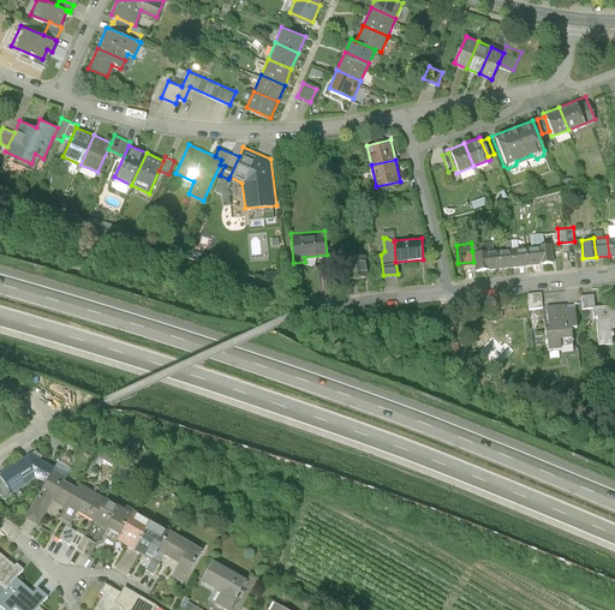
[(539,263),(553,262),(550,243),(537,245),(539,263)]
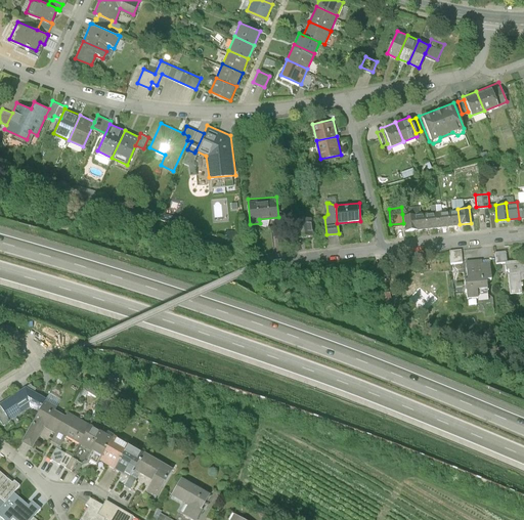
[(448,225),(460,224),(457,209),(446,210),(448,225)]
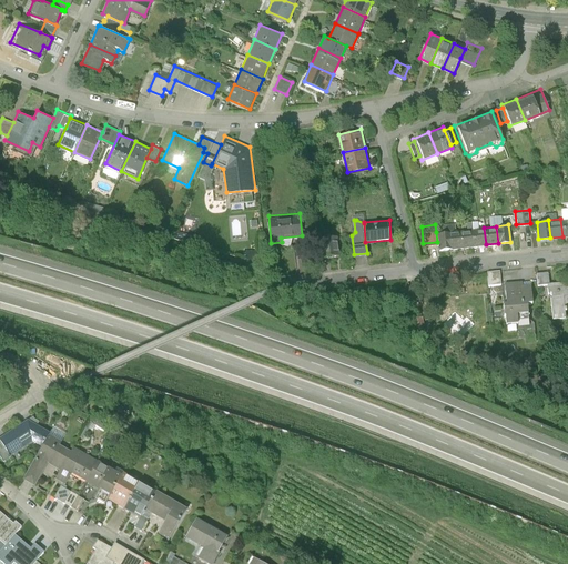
[(474,245),(486,244),(484,228),(472,229),(474,245)]
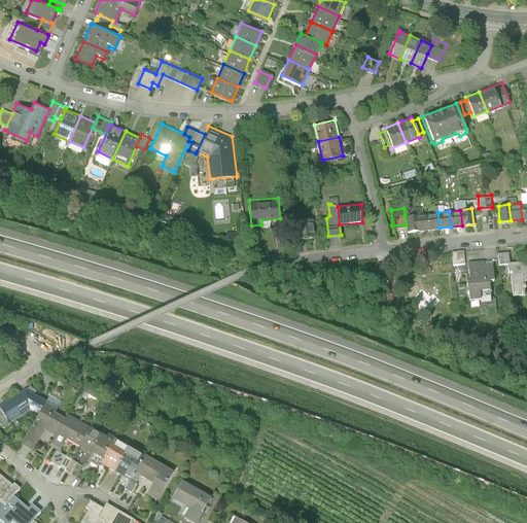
[(428,230),(440,228),(437,212),(426,213),(428,230)]
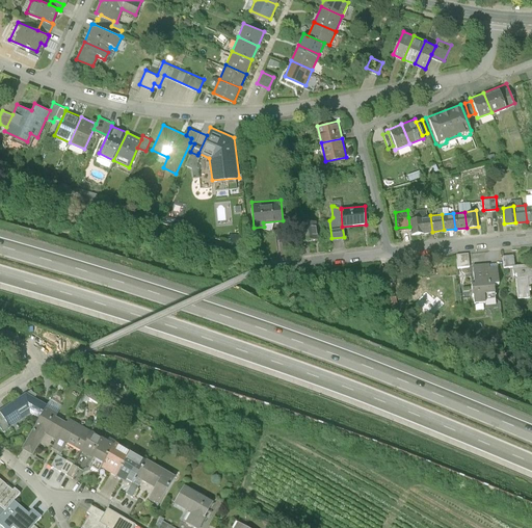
[(421,233),(432,232),(430,215),(419,216),(421,233)]
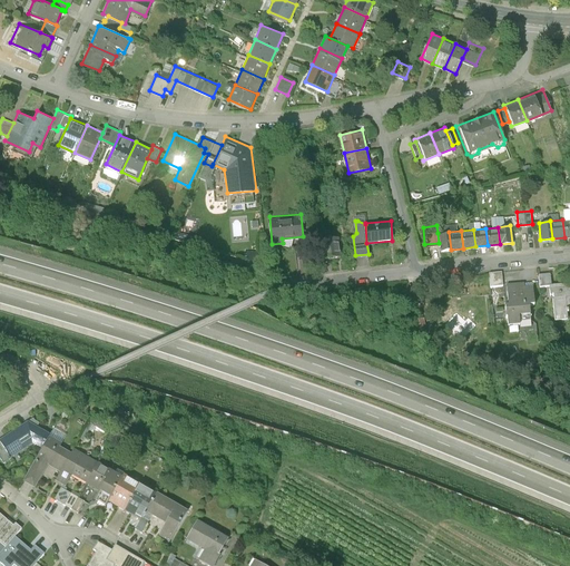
[(439,251),(451,250),(449,232),(438,233),(439,243),(439,251)]
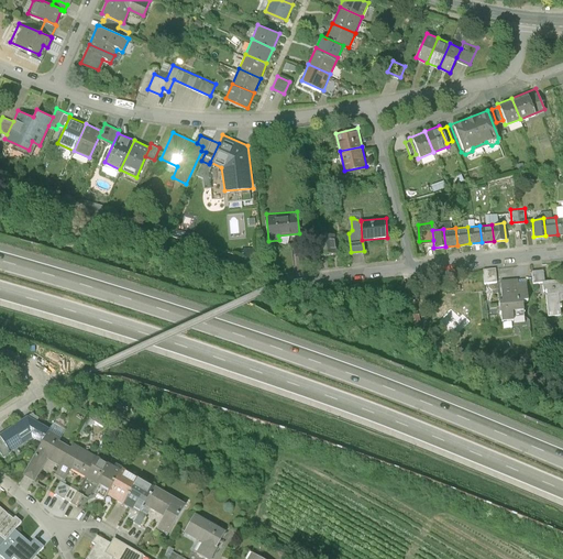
[(311,255),(338,252),(335,233),(309,236),(311,255)]
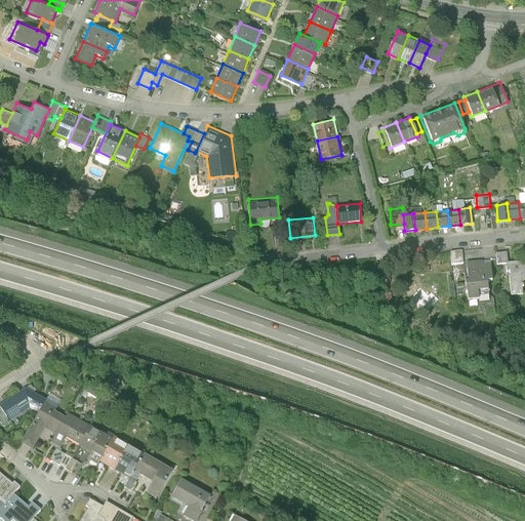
[(451,263),(462,262),(461,249),(449,250),(451,263)]
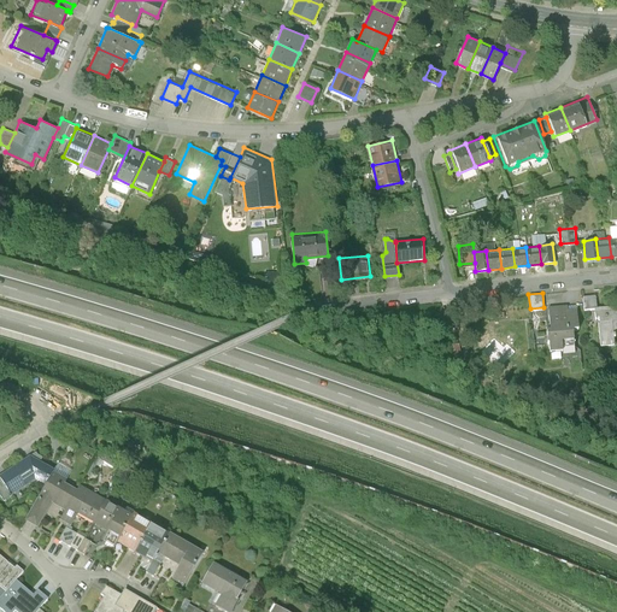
[(595,294),(581,295),(582,310),(597,309),(595,294)]
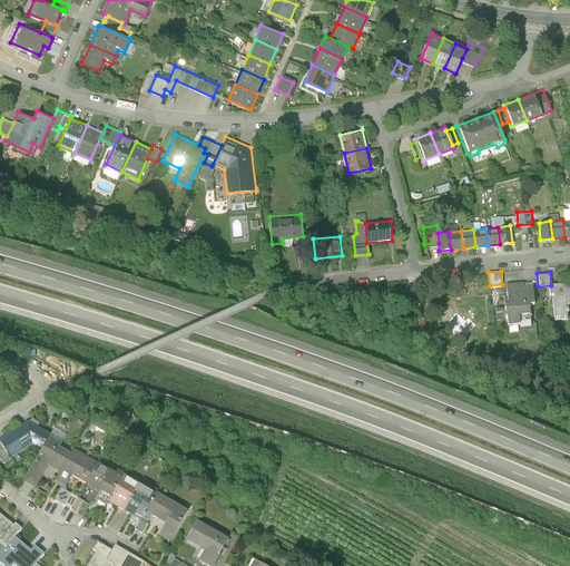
[(531,280),(504,283),(507,304),(503,304),(505,324),(518,323),(518,320),(529,319),(527,304),(533,303),(531,280)]
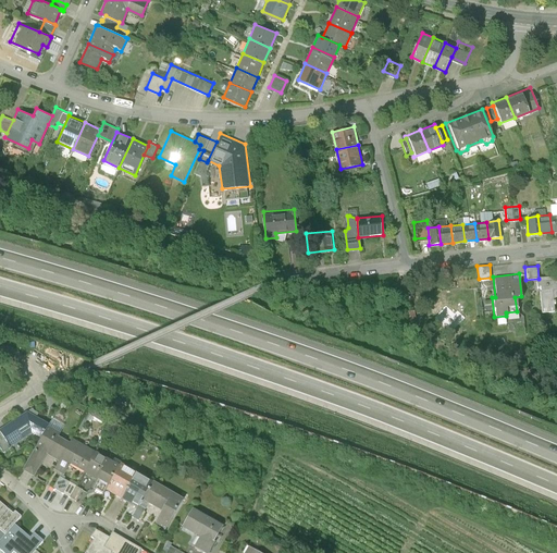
[(556,297),(556,278),(537,281),(542,312),(554,311),(553,297),(556,297)]
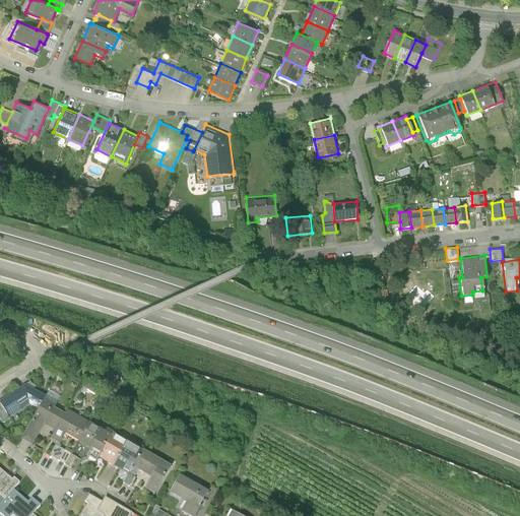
[(24,383),(0,399),(0,401),(8,413),(28,400),(38,405),(44,395),(31,388),(35,383),(30,381),(25,384),(24,383)]
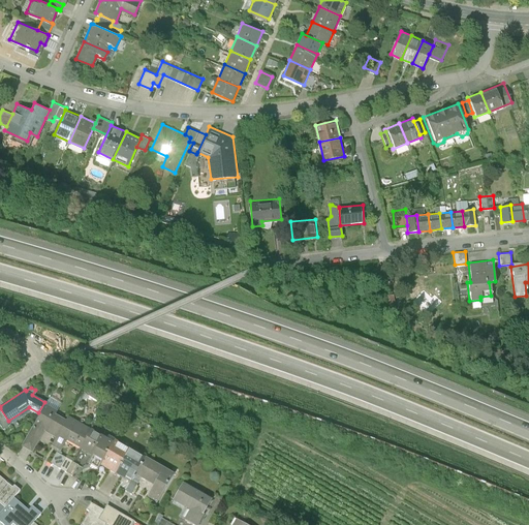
[(43,429),(55,435),(65,419),(55,412),(57,408),(44,402),(38,412),(20,443),(31,450),(43,429)]
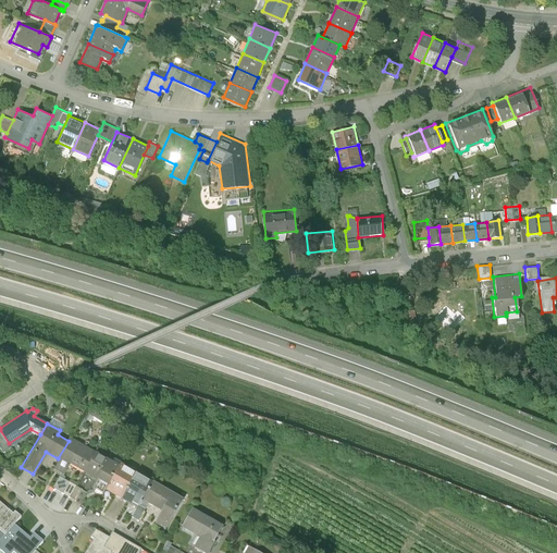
[(0,430),(0,446),(2,450),(10,445),(9,443),(0,430)]
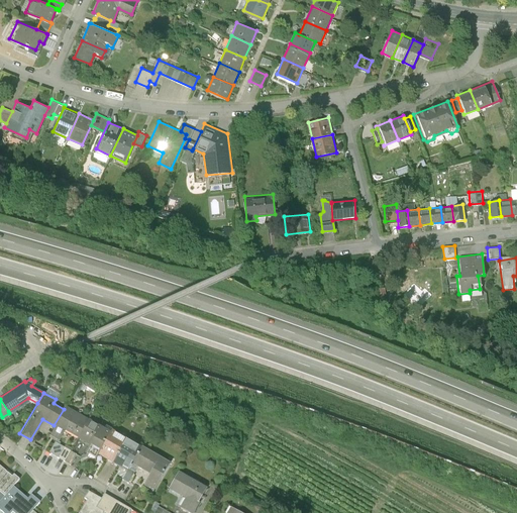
[(66,405),(64,409),(54,425),(49,432),(59,437),(65,427),(78,434),(88,418),(66,405)]
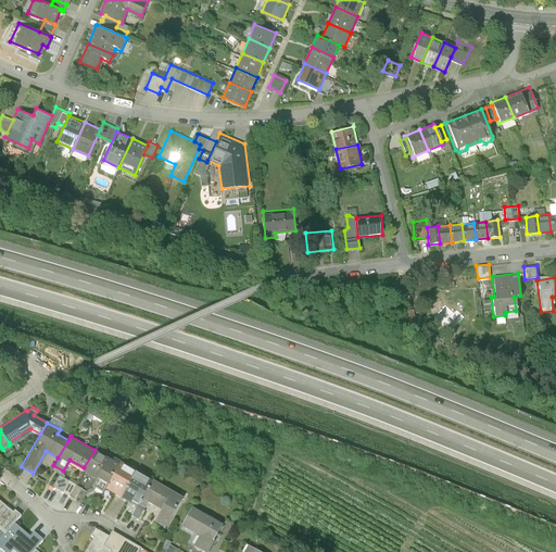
[(118,462),(95,450),(84,467),(97,475),(90,485),(101,490),(104,485),(118,462)]
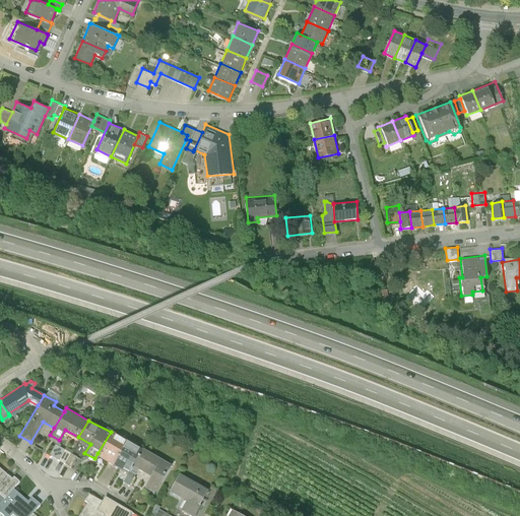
[(112,430),(111,432),(98,453),(113,462),(126,439),(112,430)]
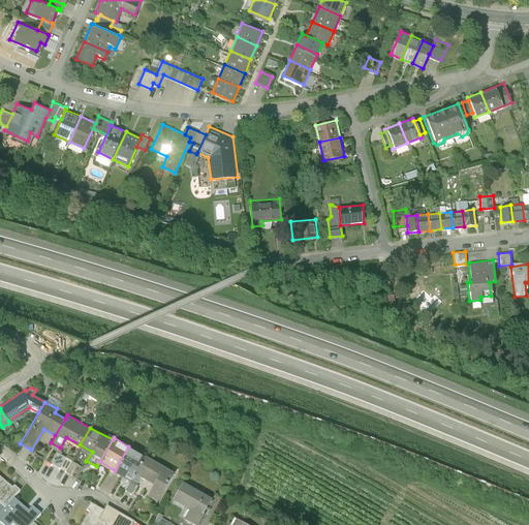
[(144,455),(128,446),(115,470),(129,479),(130,479),(134,470),(144,455)]
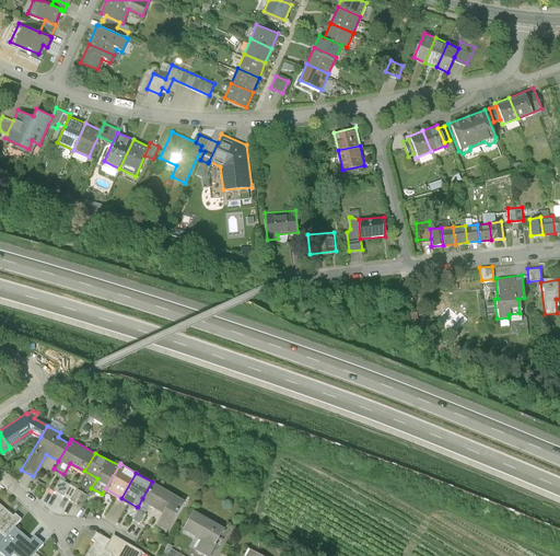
[(152,481),(152,482),(142,498),(163,510),(155,522),(165,529),(183,499),(152,481)]
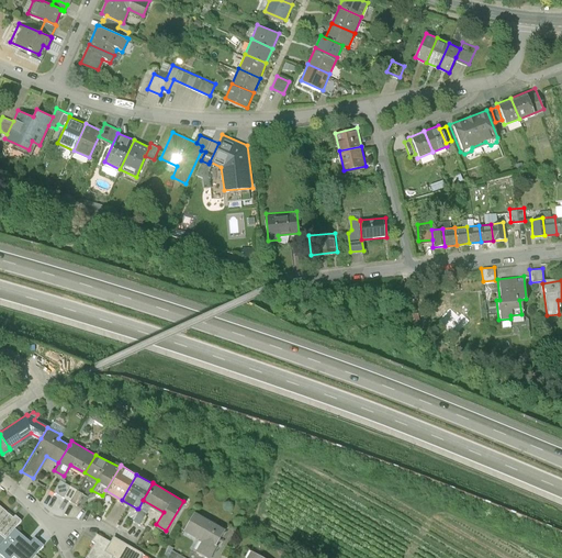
[(81,491),(68,483),(63,494),(76,502),(81,491)]
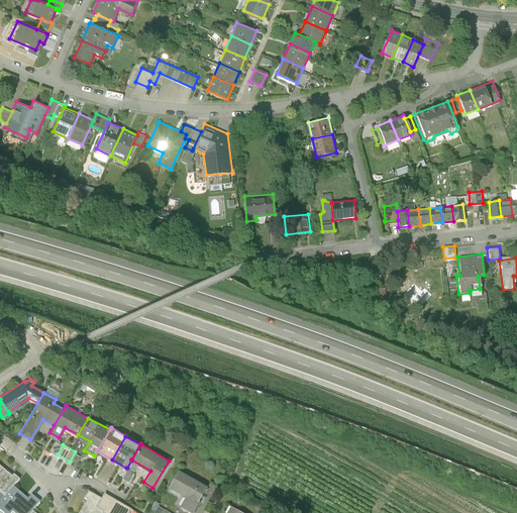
[(12,474),(0,463),(0,488),(4,492),(12,483),(19,476),(13,472),(12,474)]
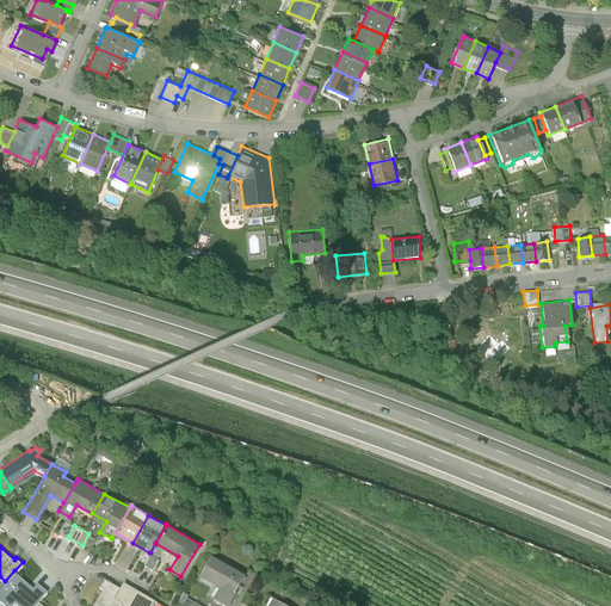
[(150,552),(149,552),(143,562),(152,567),(156,556),(150,552)]
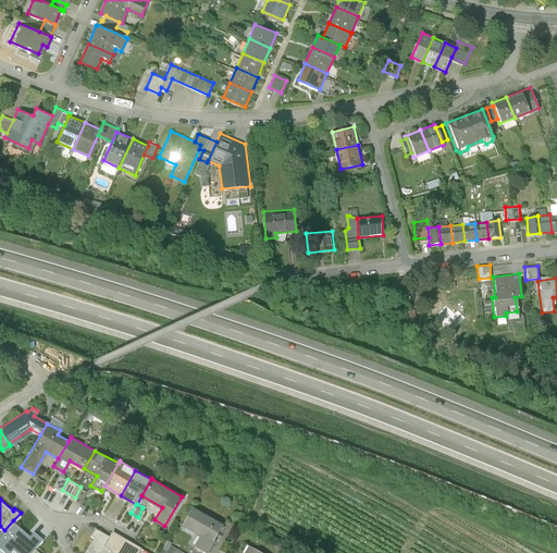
[(222,524),(193,506),(182,523),(201,533),(195,544),(206,551),(222,524)]
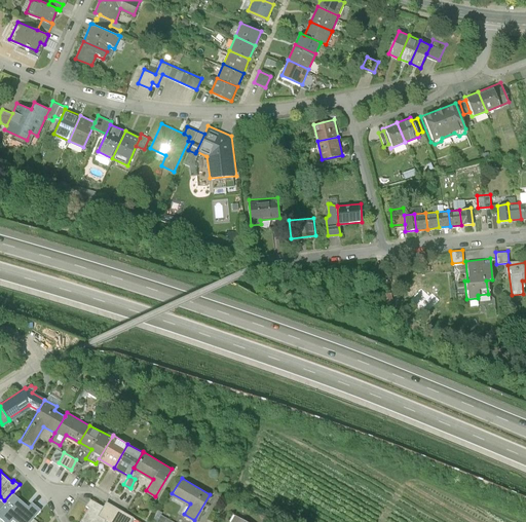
[(13,517),(19,521),(27,521),(33,516),(40,508),(32,500),(28,505),(12,491),(4,500),(0,506),(0,516),(5,521),(8,518),(10,515),(13,517)]
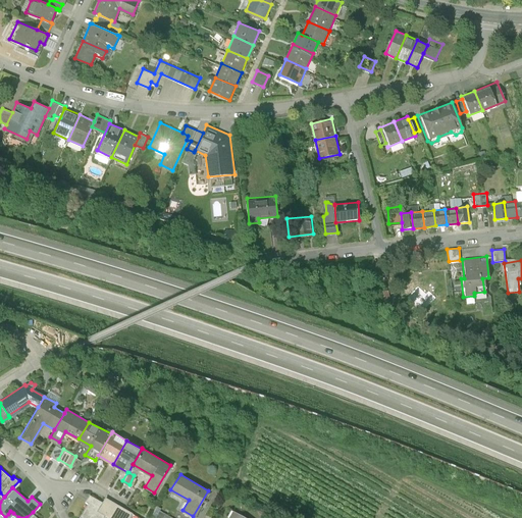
[(87,502),(79,515),(84,517),(102,517),(127,517),(132,512),(104,496),(102,501),(89,494),(85,500),(87,502)]
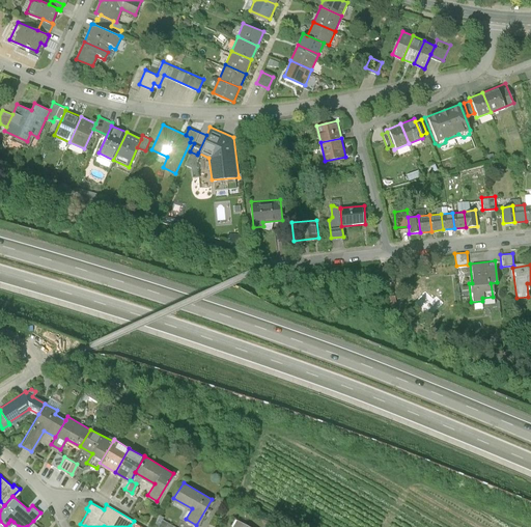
[(216,520),(211,526),(262,526),(244,516),(241,522),(246,525),(244,526),(222,526),(224,524),(216,520)]
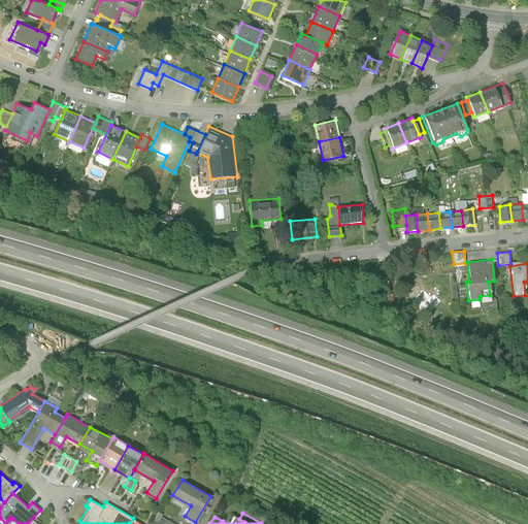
[(177,523),(161,515),(157,521),(162,523),(177,523)]
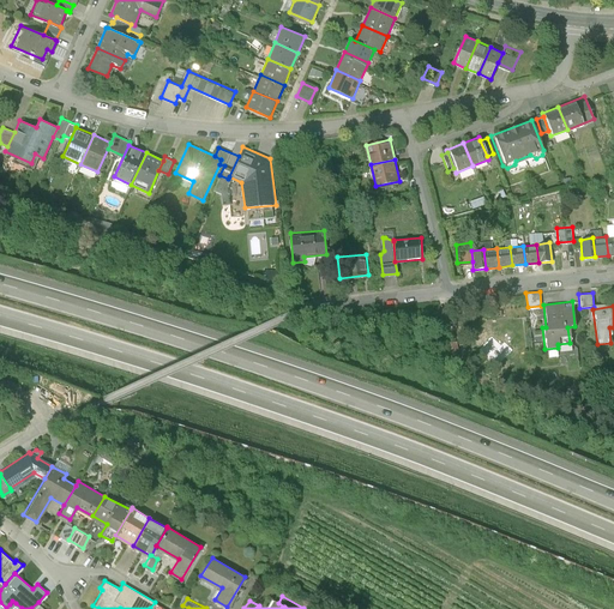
All buildings are outlined.
